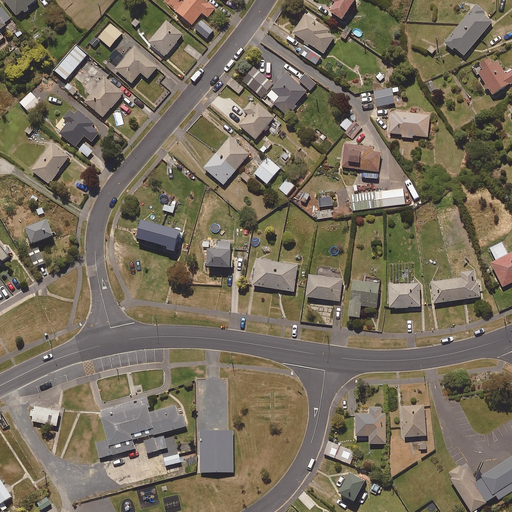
[(38,0),(4,0),(19,17),(38,0)]
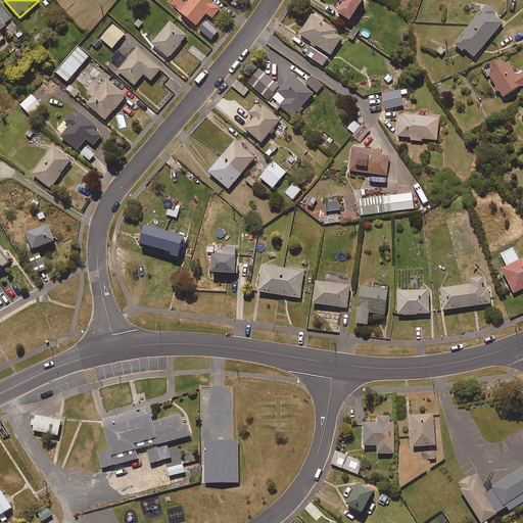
[(222,9),(209,0),(191,0),(181,13),(197,27),(207,13),(215,18),(222,9)]
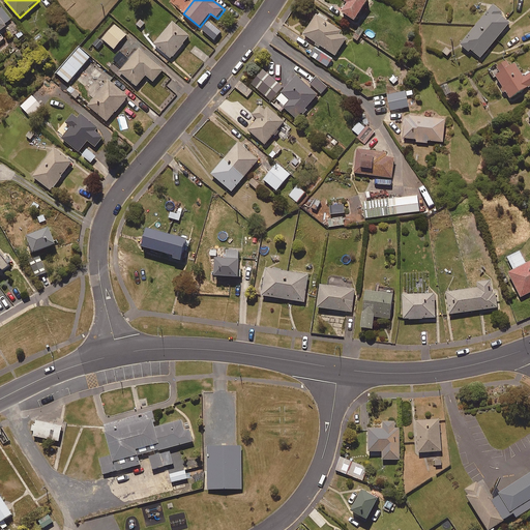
[(372,0),(347,0),(346,1),(349,3),(343,12),(357,22),(372,0)]
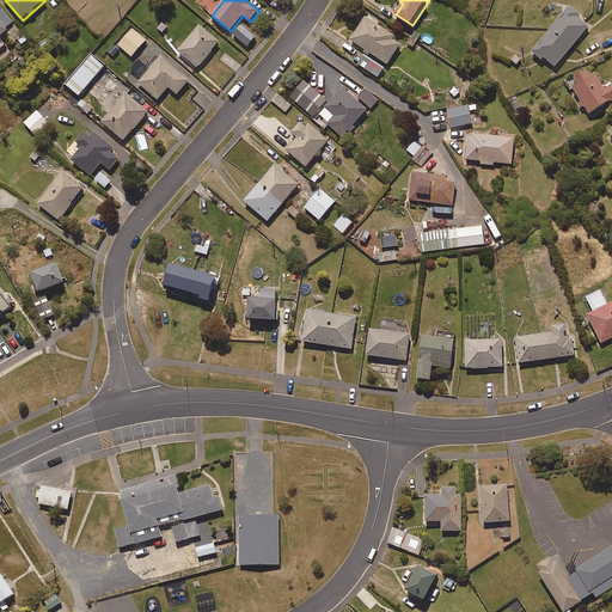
[(16,26),(0,6),(0,49),(6,46),(1,38),(16,26)]
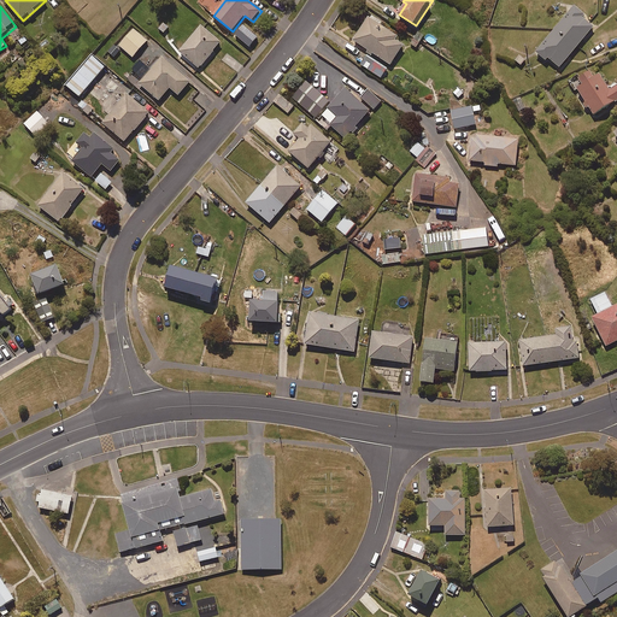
[(582,18),(585,16),(574,7),(535,53),(546,63),(550,59),(559,68),(593,28),(582,18)]
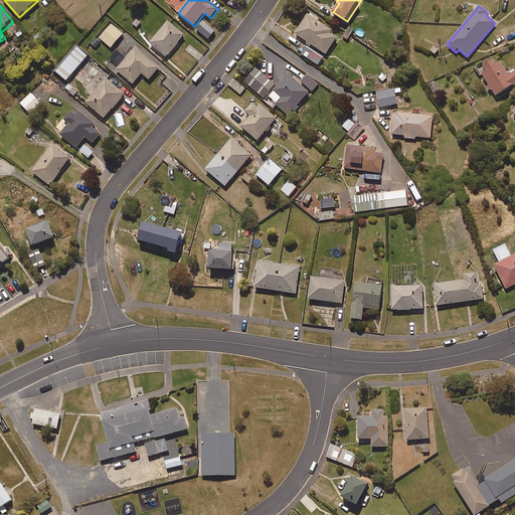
[(340,35),(310,14),(297,33),(327,54),(340,35)]
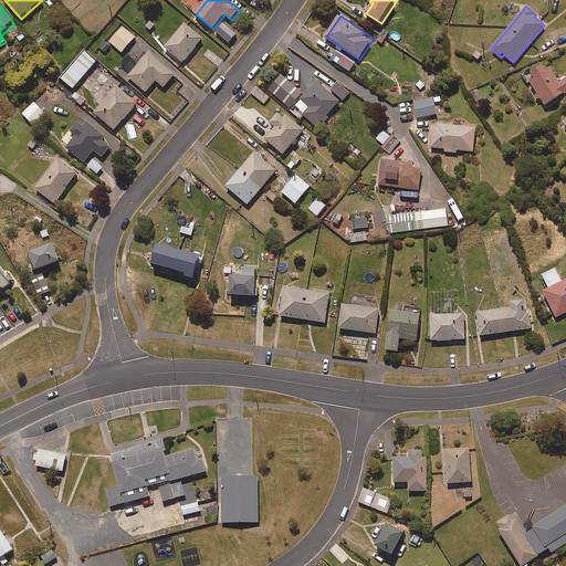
[(205,39),(186,23),(166,48),(185,63),(205,39)]
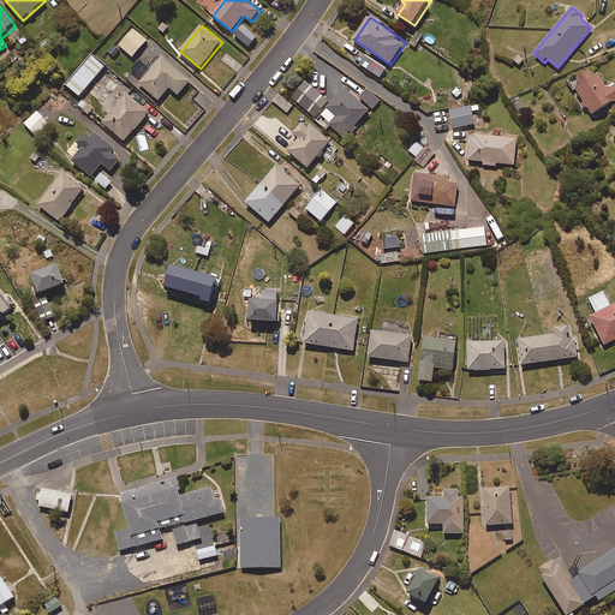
[(148,41),(133,29),(118,46),(132,59),(148,41)]
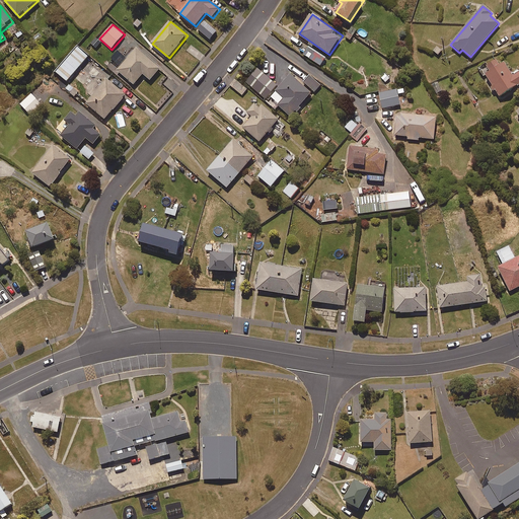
[(48,41),(41,31),(33,38),(41,46),(48,41)]
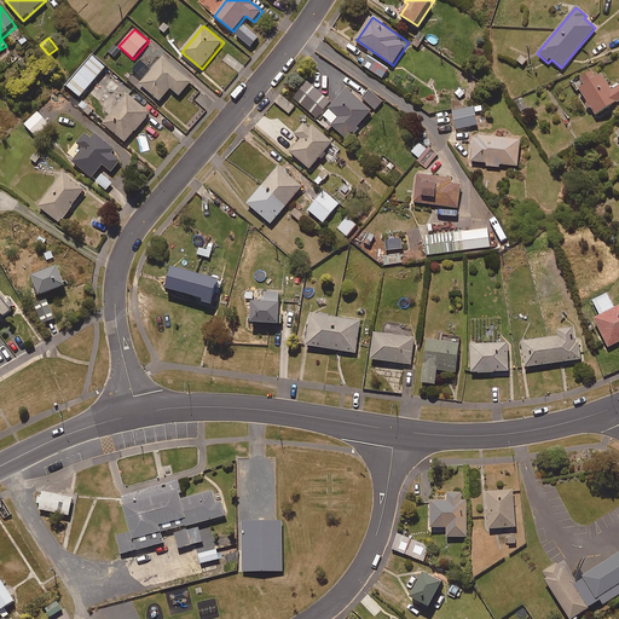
[(108,67),(93,55),(67,86),(81,98),(108,67)]
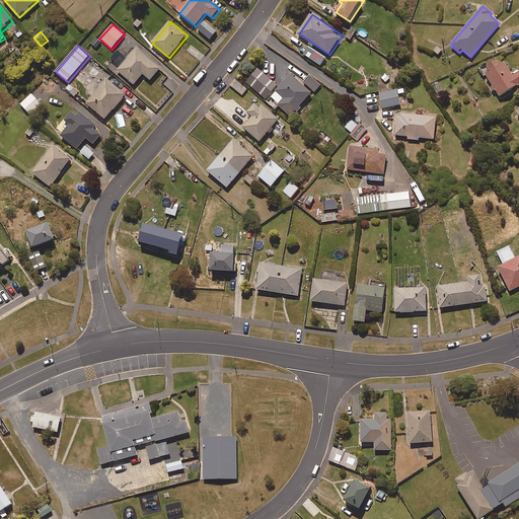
[(161,69),(138,49),(119,71),(135,85),(144,74),(151,81),(161,69)]
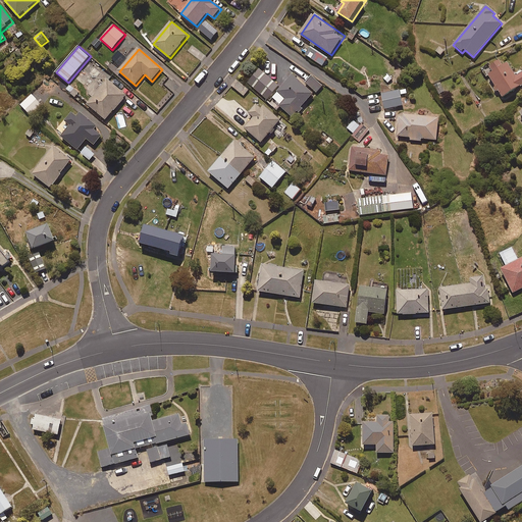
[(318,53),(314,60),(324,66),(328,59),(318,53)]
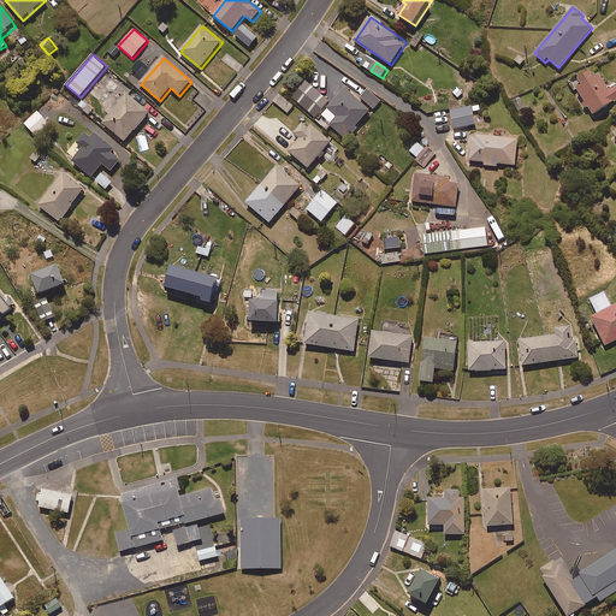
[(592,80),(588,73),(572,83),(592,116),(615,101),(615,86),(608,90),(599,76),(592,80)]
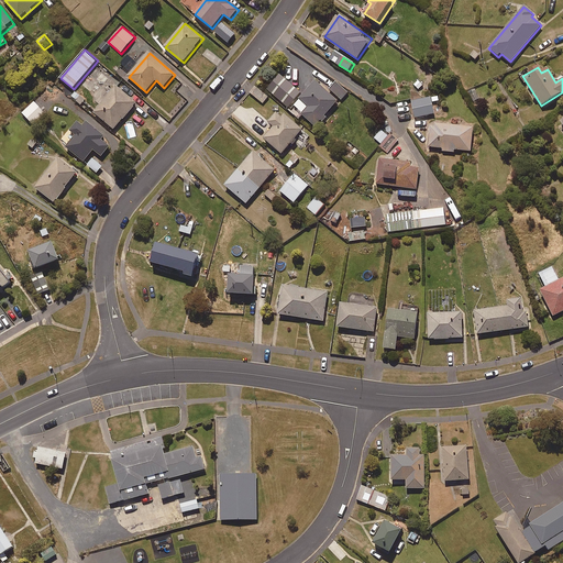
[(302,94),(282,75),(267,90),(288,108),(302,94)]
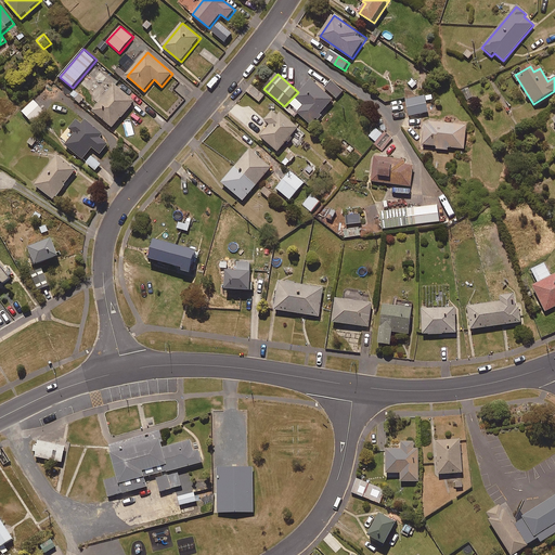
[(335,100),(312,80),(289,105),(312,125),(335,100)]
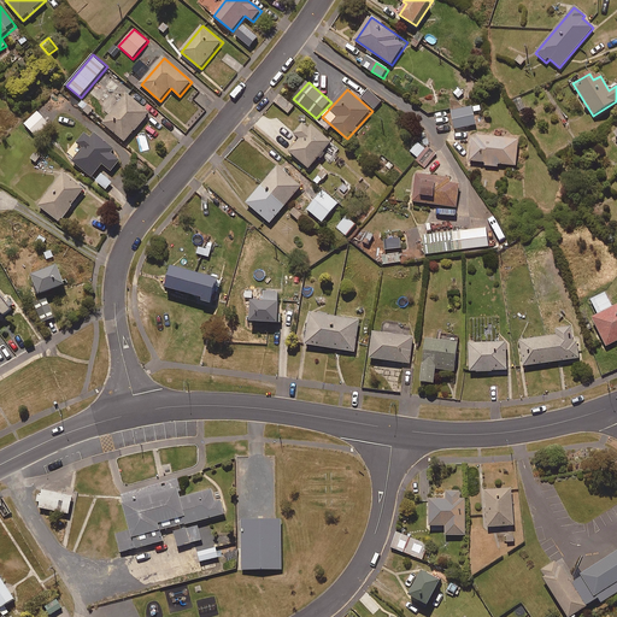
[(382,101),(369,90),(362,99),(375,110),(382,101)]
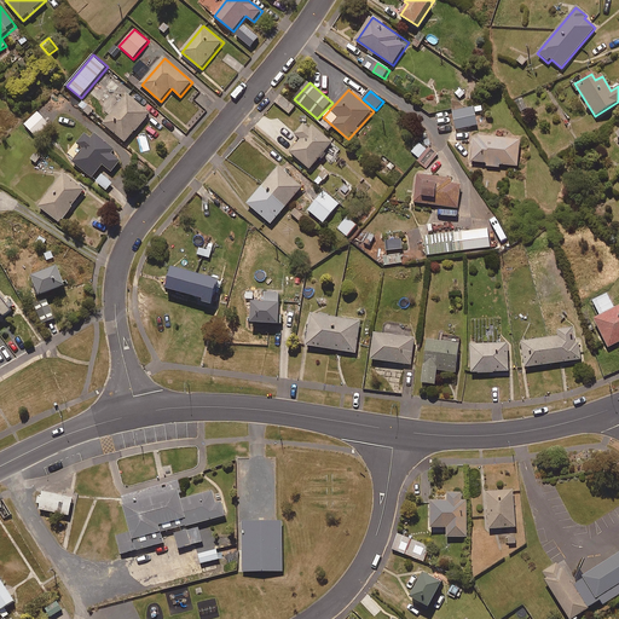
[(458,106),(457,93),(439,97),(441,109),(458,106)]
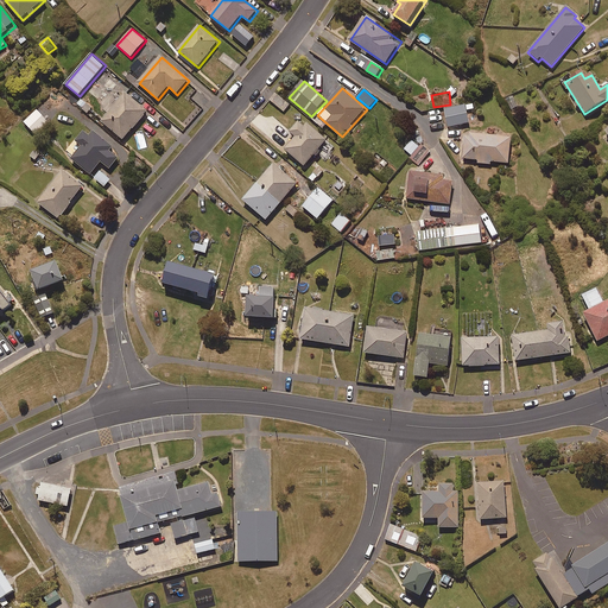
[(149,112),(126,93),(102,122),(124,140),(149,112)]
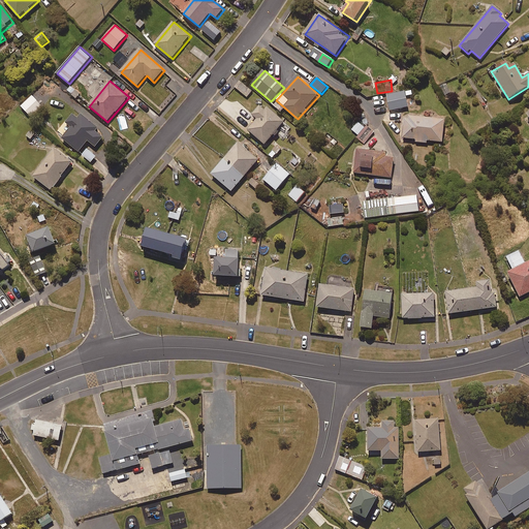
[(80,94),(70,86),(66,90),(76,98),(80,94)]
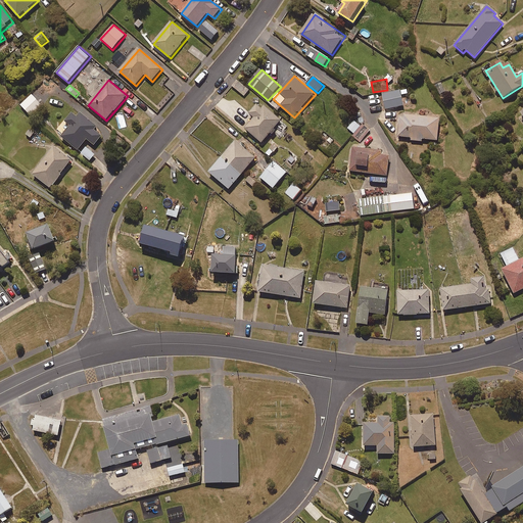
[(405,106),(401,91),(384,94),(386,109),(405,106)]
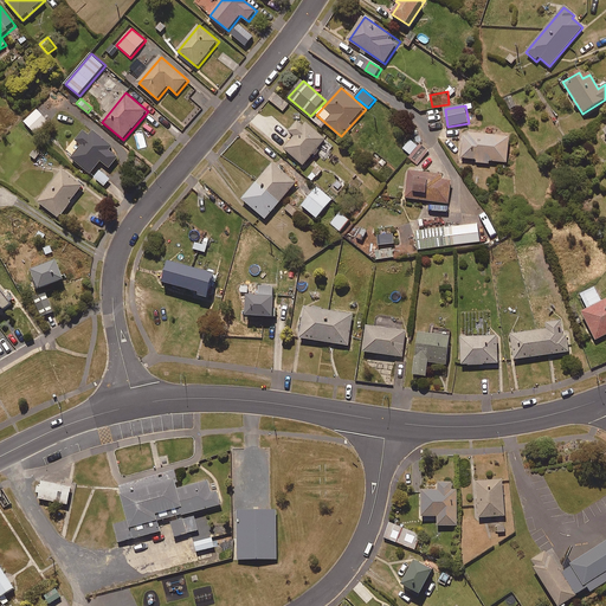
[(50,122),(38,110),(24,122),(36,135),(50,122)]
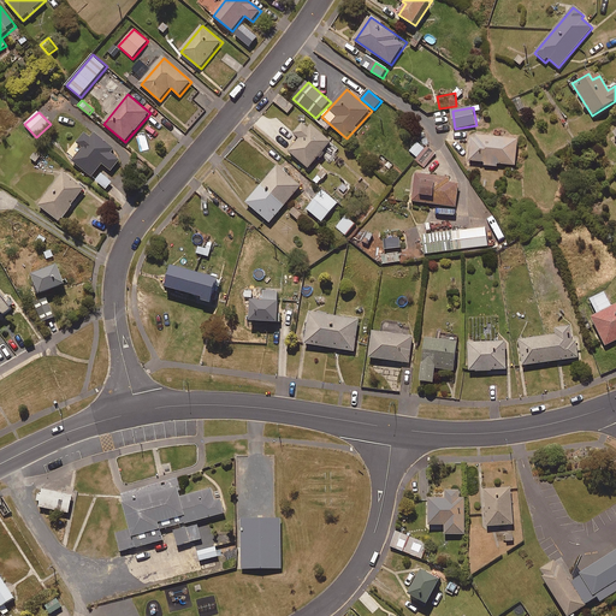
[(301,119),(296,113),(285,124),(291,129),(301,119)]
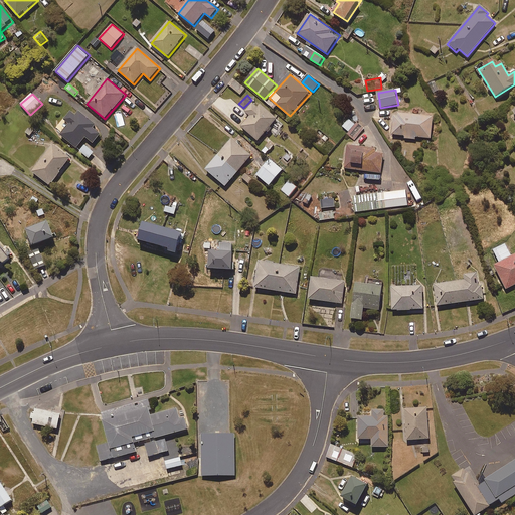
[(279,119),(261,104),(260,106),(254,103),(247,111),(251,114),(241,127),(260,142),(279,119)]
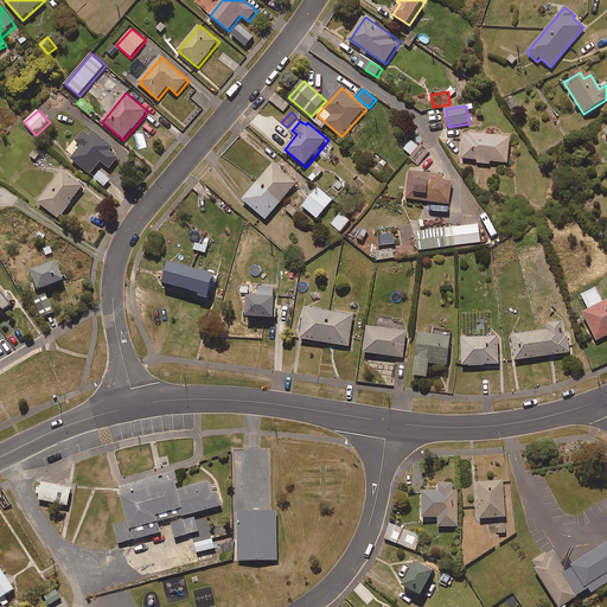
[(91,136),(85,131),(76,142),(82,147),(71,159),(90,176),(102,163),(110,170),(120,159),(110,151),(114,147),(95,132),(91,136)]
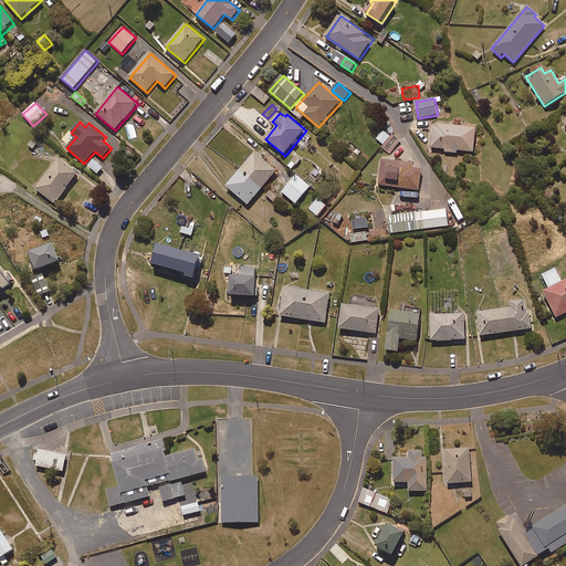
[(477,128),(433,124),(431,148),(446,149),(446,153),(458,154),(458,150),(474,153),(477,128)]
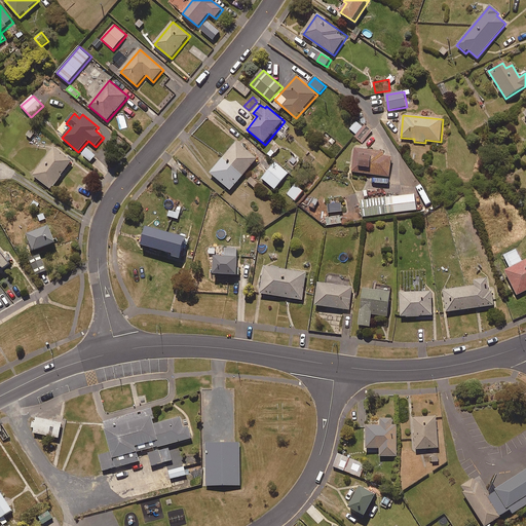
[(372,133),(358,120),(350,129),(357,135),(355,137),(363,143),(372,133)]
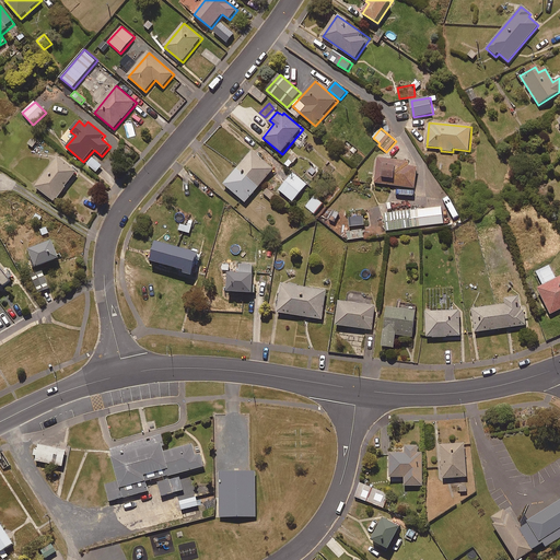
[(275,170),(254,151),(224,185),(246,203),(275,170)]
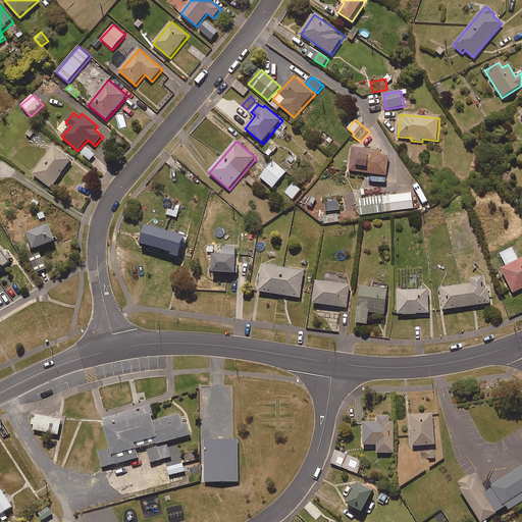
[(278,147),(273,143),(265,152),(269,156),(278,147)]
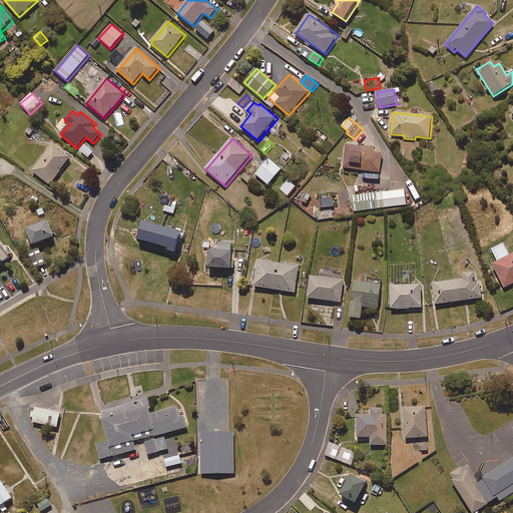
[(71,157),(54,144),(33,172),(50,185),(71,157)]
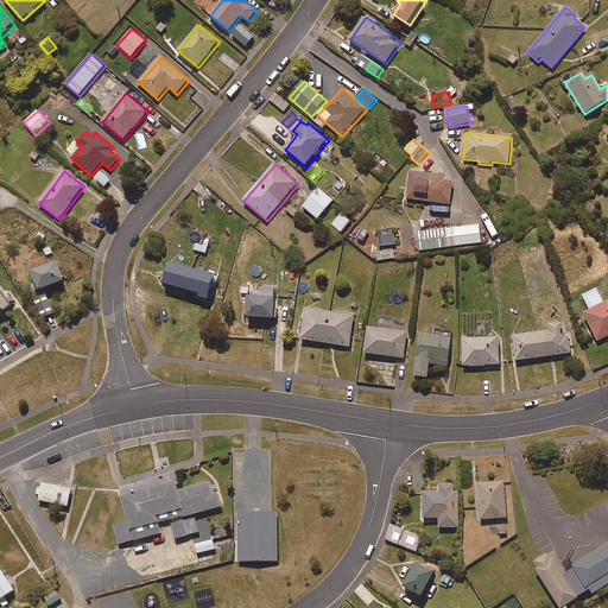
[(112,181),(102,171),(95,178),(105,188),(112,181)]
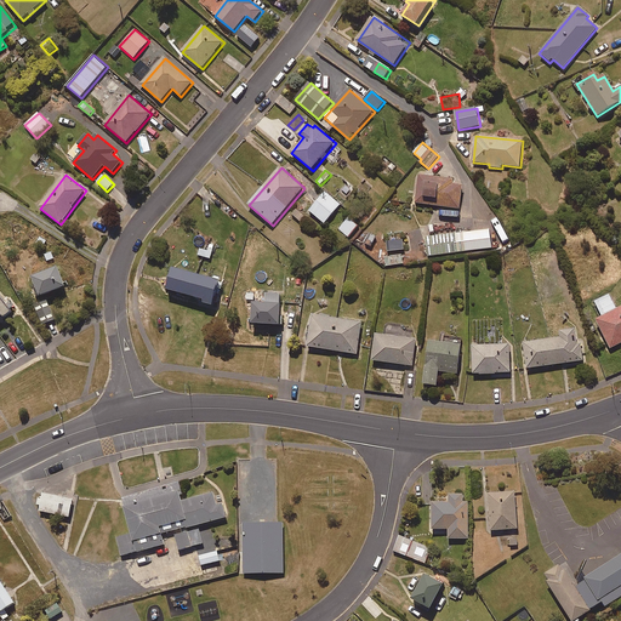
[(454,180),(419,176),(416,204),(461,210),(463,186),(454,184),(454,180)]
